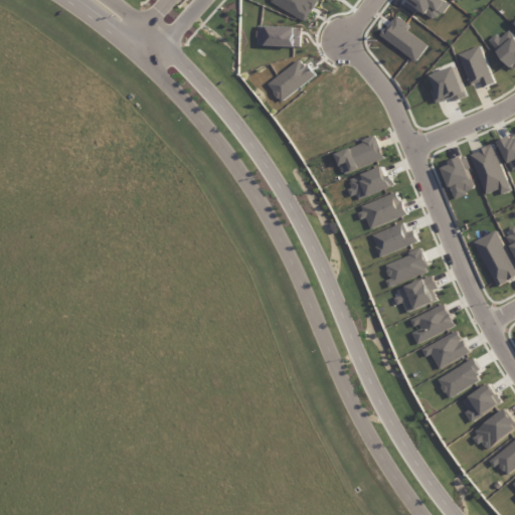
[(415,13),(418,9),(436,21),(449,3),(445,0),(408,0),(404,6),(415,13)]
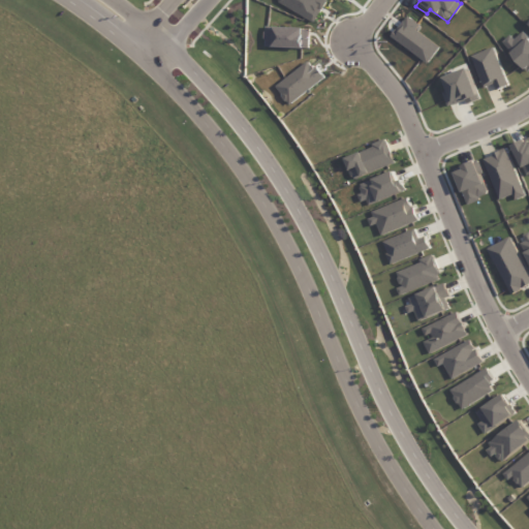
[(439,48),(415,30),(419,25),(407,16),(392,37),(428,63),(439,48)]
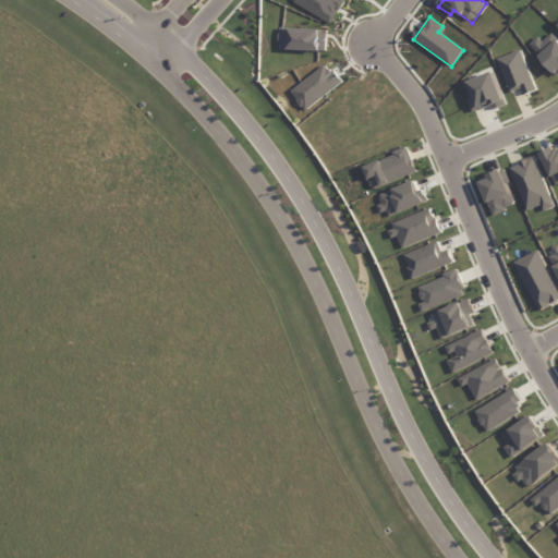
[(498,59),(510,93),(522,88),(524,95),(536,91),(521,50),(498,59)]
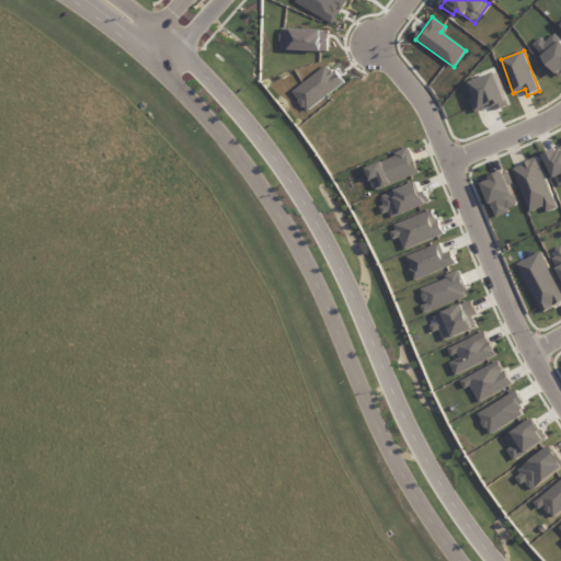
[(484,100),(496,95),(500,105),(506,103),(497,73),(471,81),(477,96),(483,94),(484,100)]
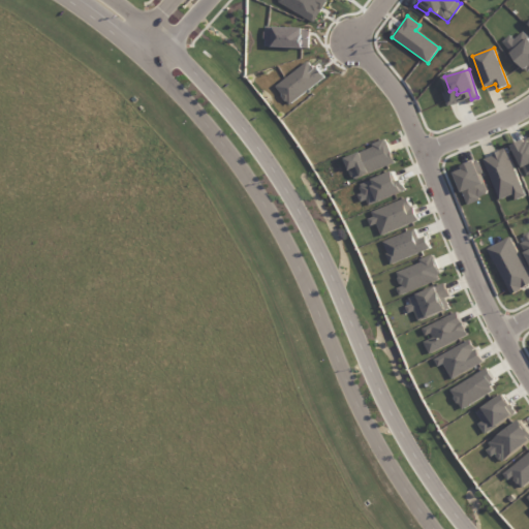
[(344,155),(350,178),(395,165),(389,143),(344,155)]
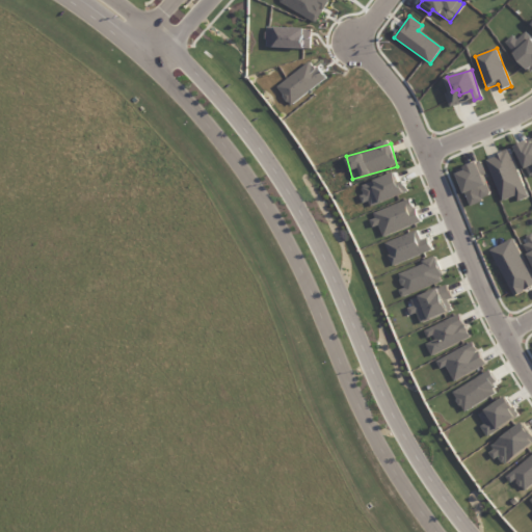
[(502,202),(515,196),(517,202),(528,197),(509,150),(485,159),(502,202)]
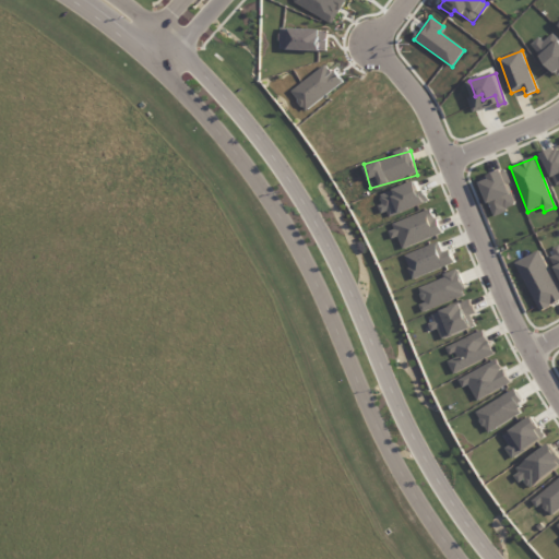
[(480,180),(494,215),(518,205),(503,170),(480,180)]
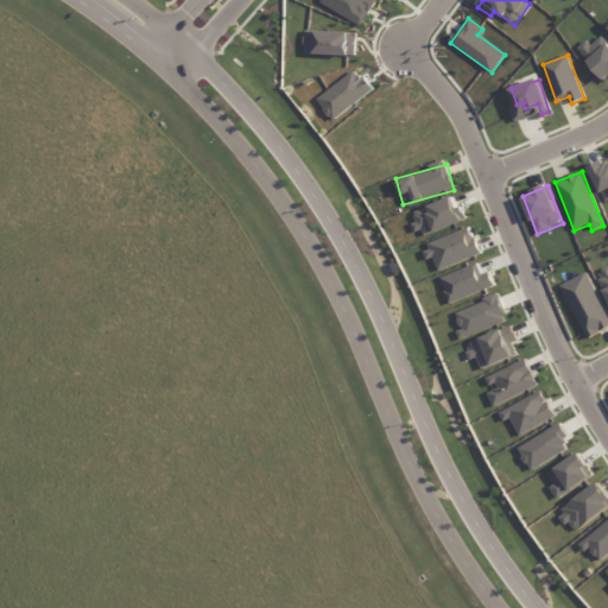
[(412,213),(416,222),(415,222),(420,238),(466,220),(456,196),(412,213)]
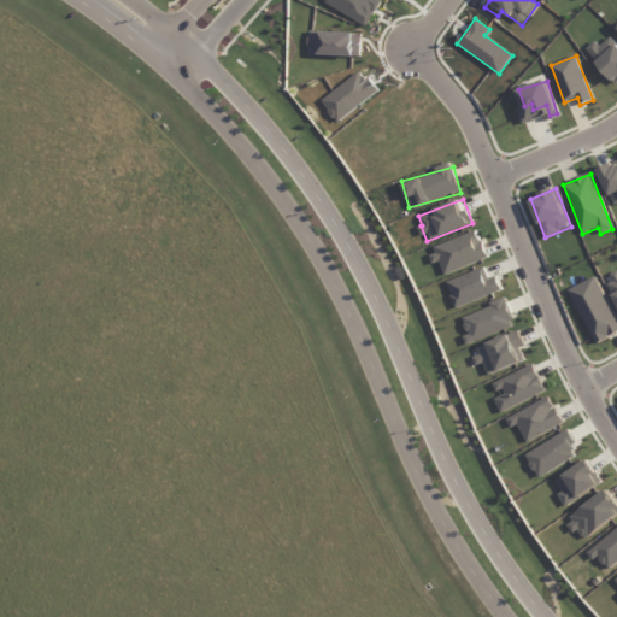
[(433,264),(440,262),(445,275),(488,258),(477,230),(427,250),(433,264)]
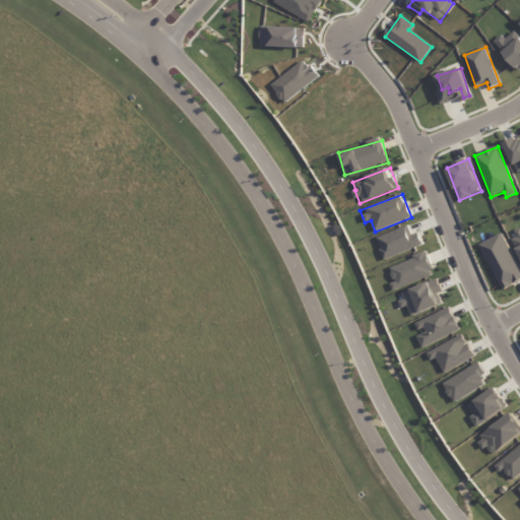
[(387,266),(395,288),(435,274),(427,253),(387,266)]
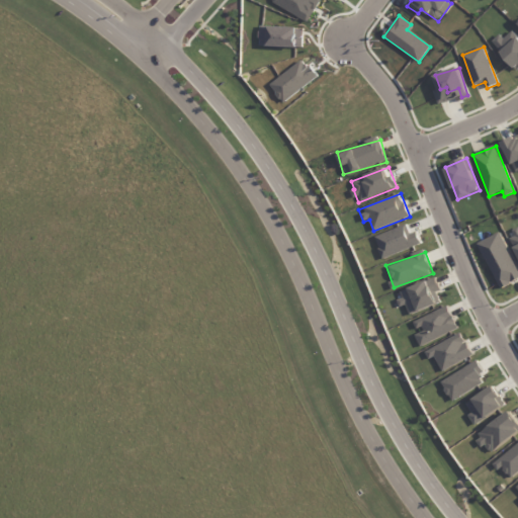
[(441,304),(436,291),(440,290),(435,278),(397,291),(403,307),(406,305),(410,315),(441,304)]
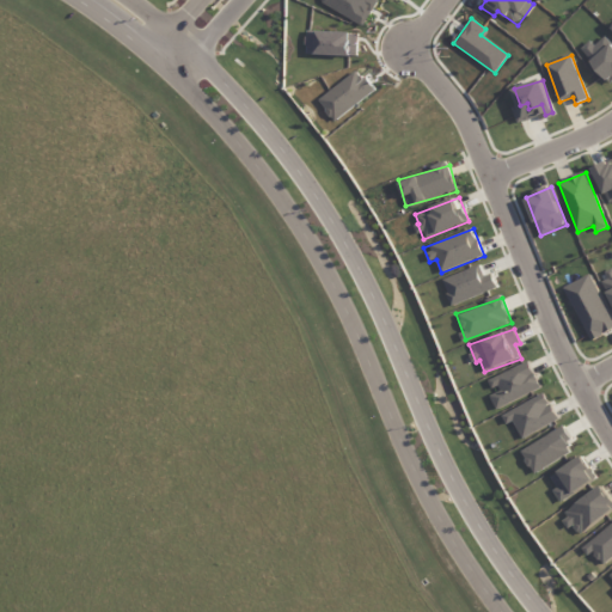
[(496,409),(542,387),(530,361),(488,380),(494,392),(489,395),(496,409)]
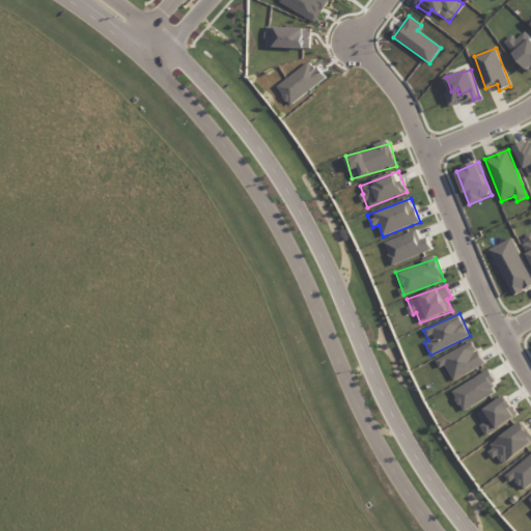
[(440,368),(446,365),(452,380),(484,366),(475,342),(436,359),(440,368)]
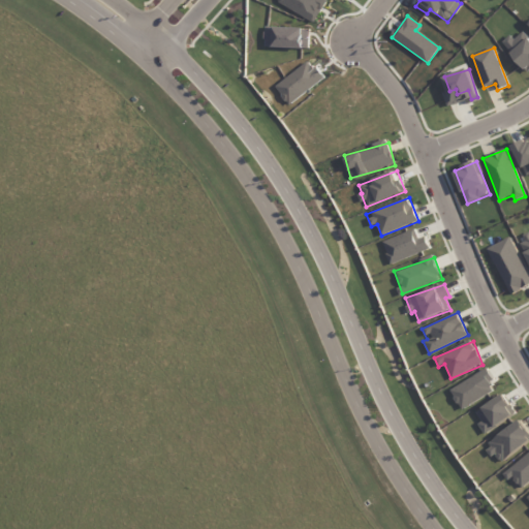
[(494,380),(487,368),(450,391),(462,410),(494,391),(490,383),(494,380)]
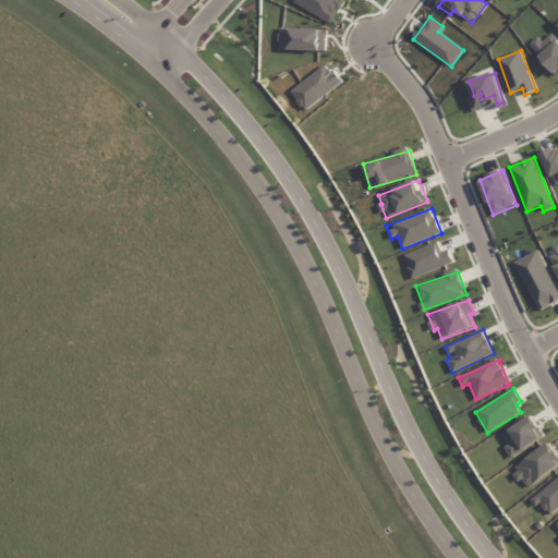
[(545,437),(532,416),(501,435),(508,444),(504,447),(511,458),(545,437)]
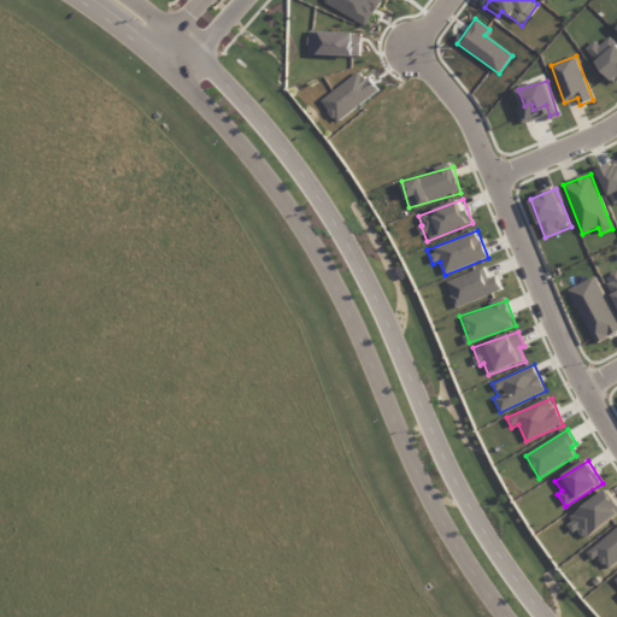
[(616,515),(616,503),(607,491),(568,519),(583,541),(616,515)]
